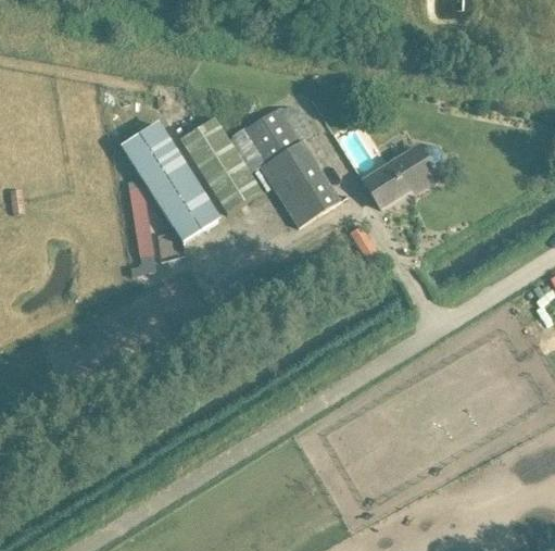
[(298,226),(339,200),(301,139),(298,141),(276,107),(244,127),(266,161),(260,165),(298,226)]
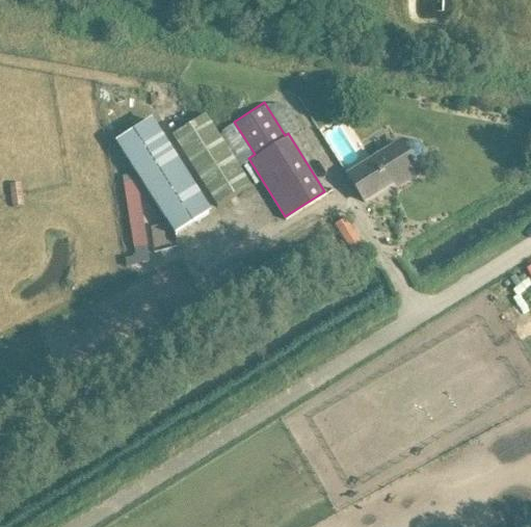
[(204,111),(171,132),(216,204),(248,183),(204,111)]
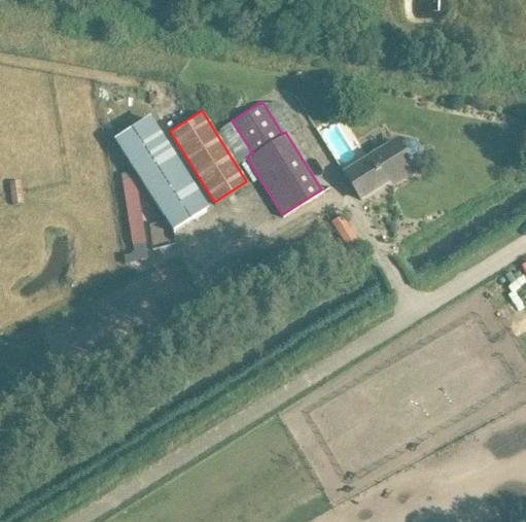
[(147,114),(114,135),(172,228),(205,208),(147,114)]
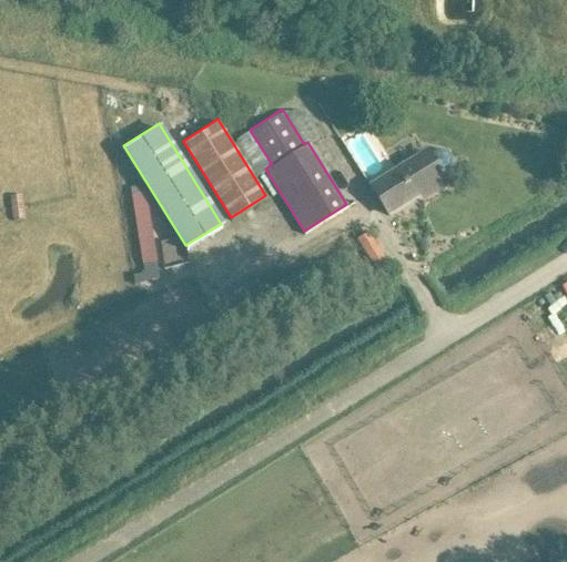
[(438,146),(429,152),(428,151),(413,161),(411,157),(370,183),(387,212),(428,186),(431,191),(447,180),(442,172),(443,172),(441,167),(439,169),(439,167),(448,162),(449,154),(446,147),(438,146)]
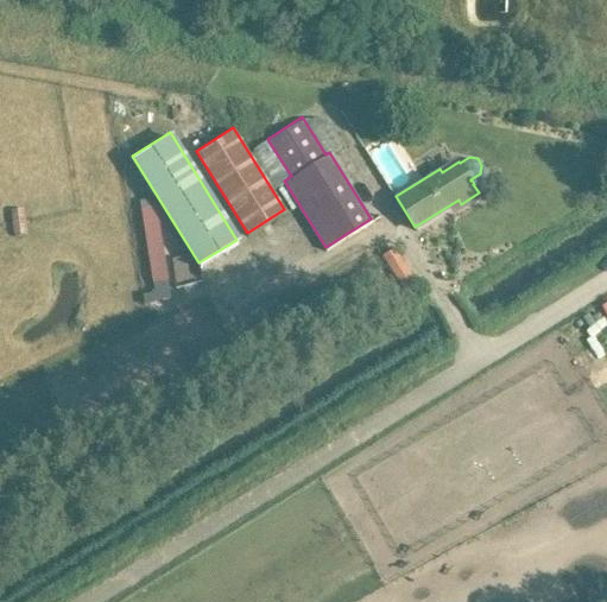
[(146,206),(155,282),(169,280),(162,204),(146,206)]
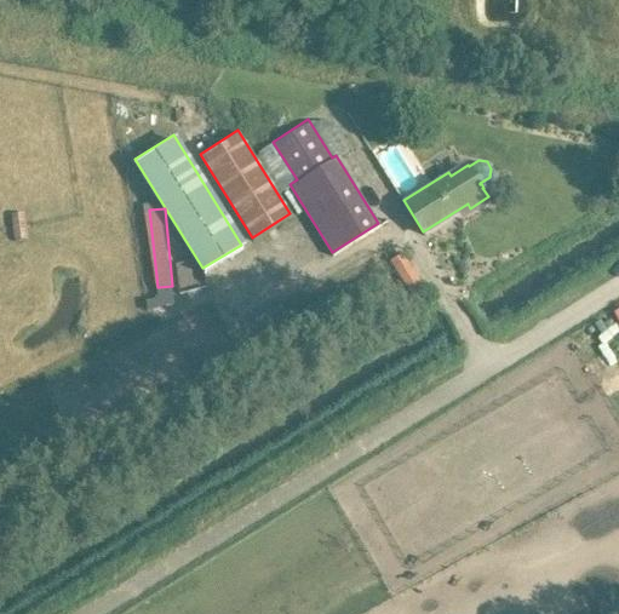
[(412,293),(423,287),(401,251),(390,257),(412,293)]
